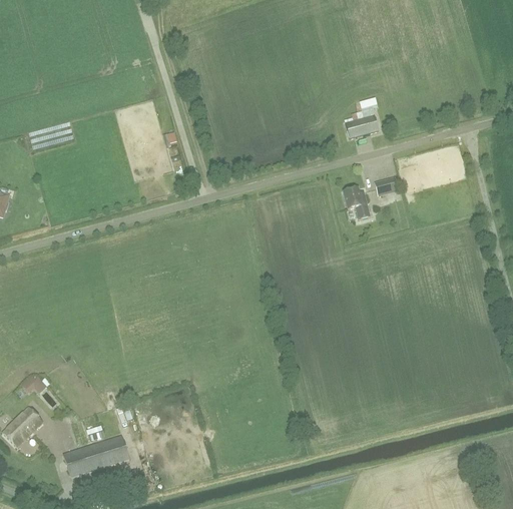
[(364,116),(374,113),(370,98),(360,101),(364,116)]
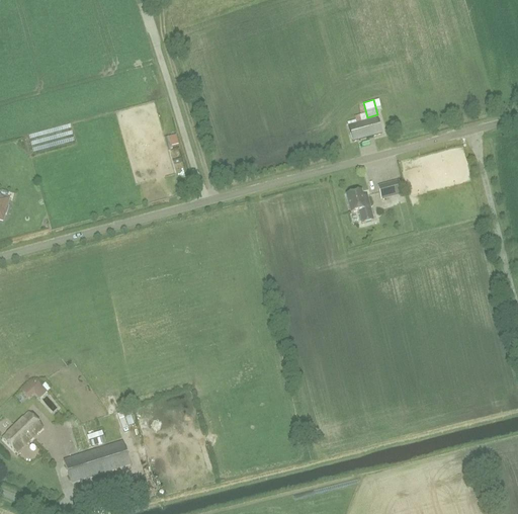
[(377,114),(367,117),(348,121),(352,139),(381,131),(377,114)]
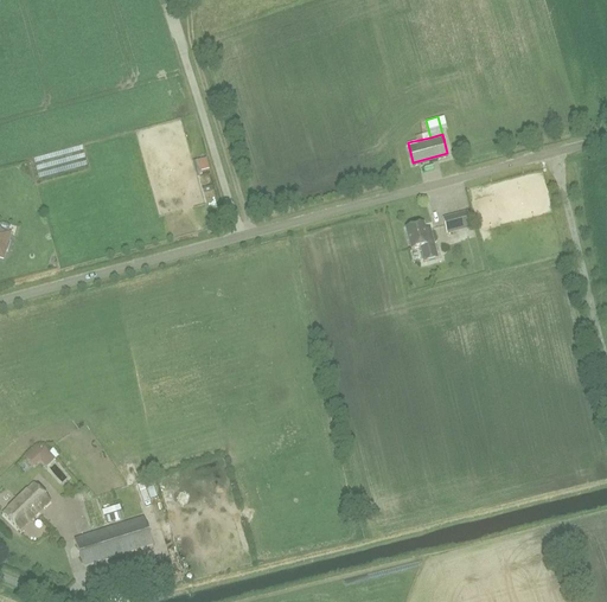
[(38,154),(40,172),(84,167),(82,148),(38,154)]
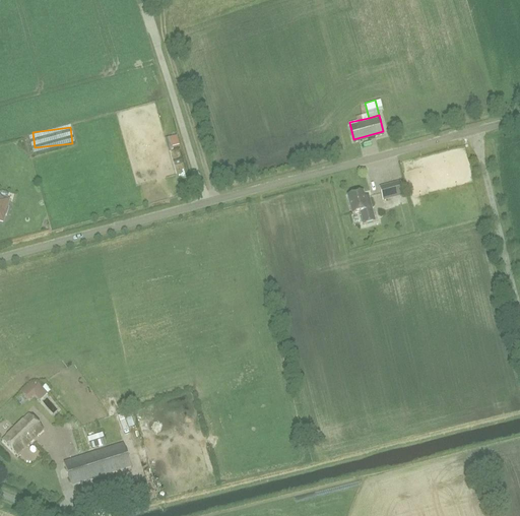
[(172,145),(181,145),(181,131),(172,131),(172,145)]
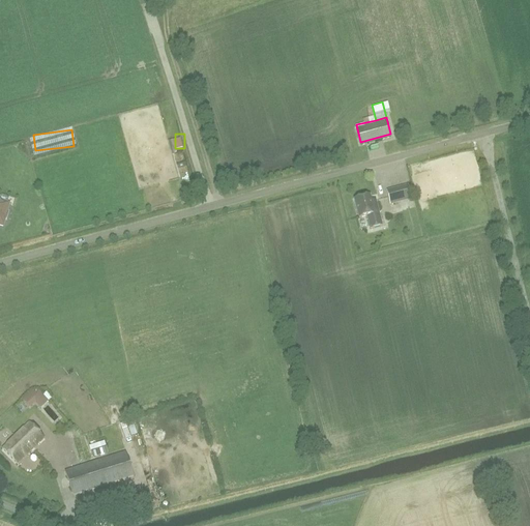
[(390,201),(411,196),(408,182),(387,187),(390,201)]
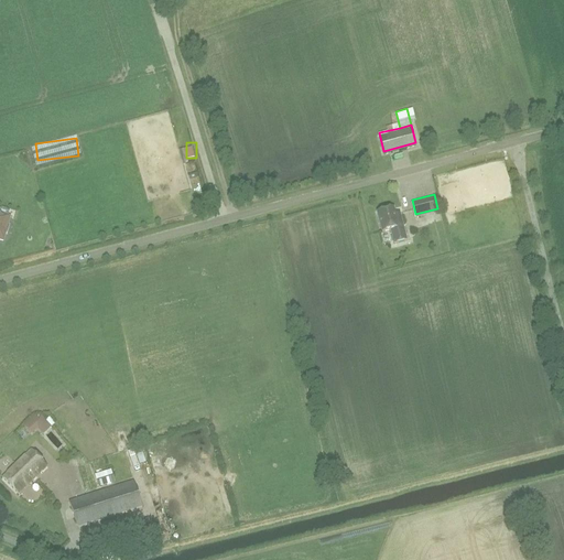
[(394,240),(407,237),(400,210),(399,210),(400,212),(396,213),(393,205),(386,207),(377,208),(382,229),(390,227),(391,227),(394,240)]
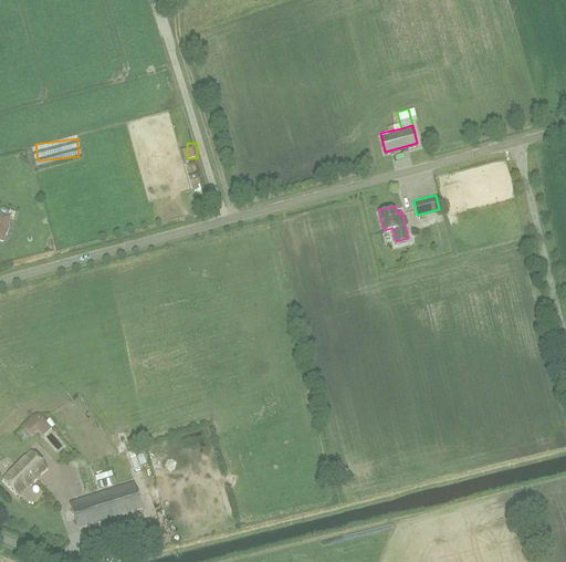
[(0,236),(3,237),(4,231),(7,230),(9,222),(8,220),(9,214),(0,210),(0,236)]
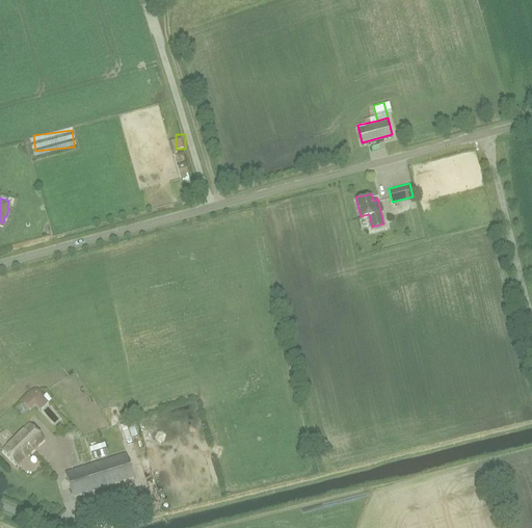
[(25,397),(33,405),(37,400),(43,405),(50,398),(37,385),(25,397)]
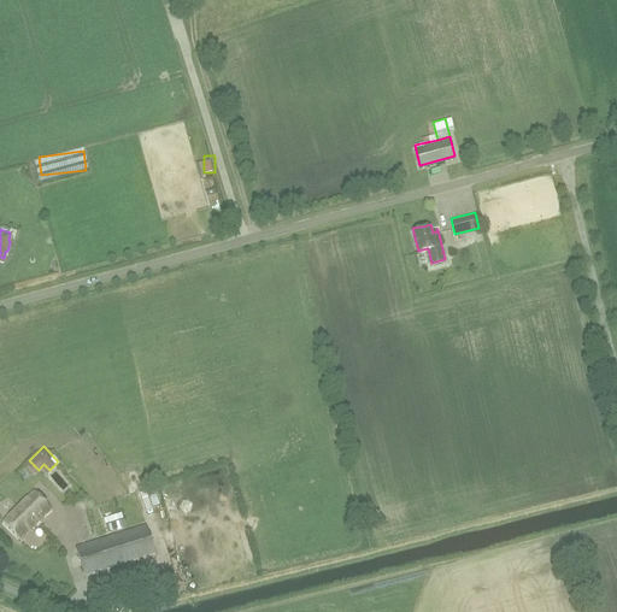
[(18,536),(50,506),(34,488),(1,518),(18,536)]
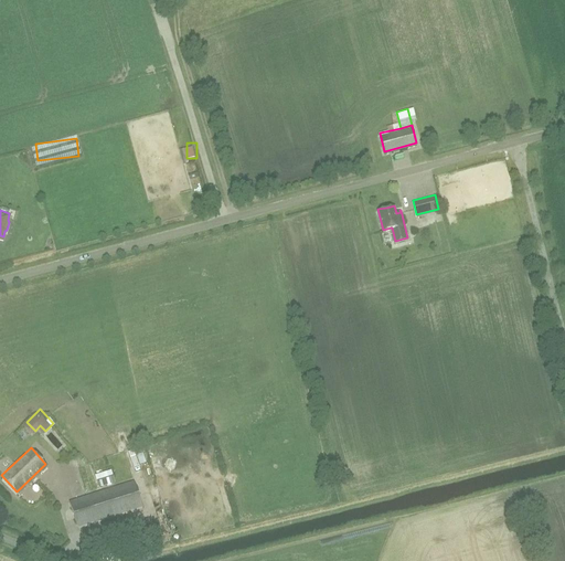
[(134,473),(138,469),(127,451),(121,454),(134,473)]
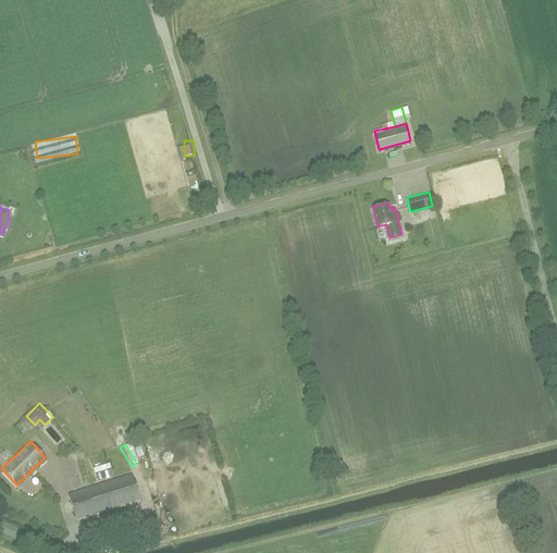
[(76,518),(140,498),(132,471),(69,491),(76,518)]
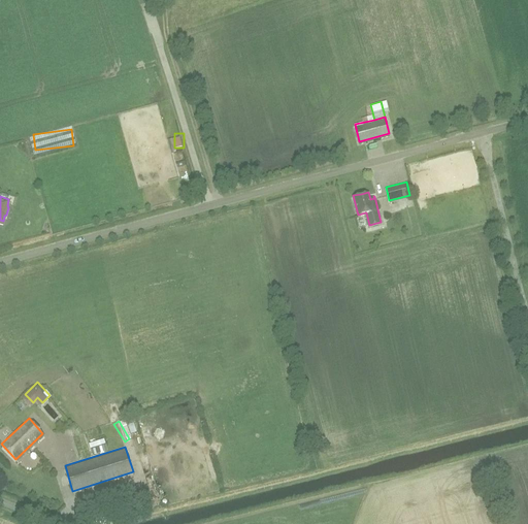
[(26,461),(33,468),(43,459),(36,451),(26,461)]
